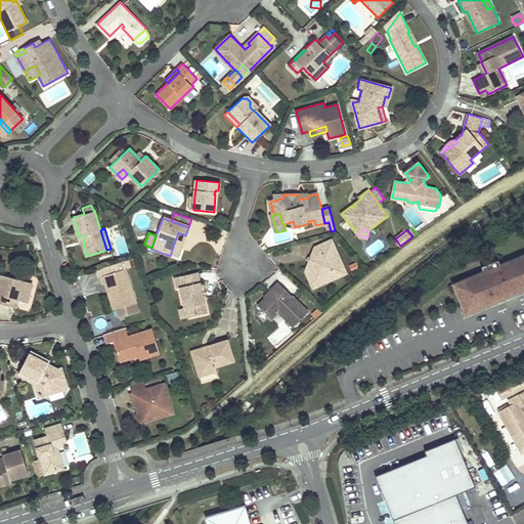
[(185,235),(178,232),(173,247),(180,250),(185,235)]
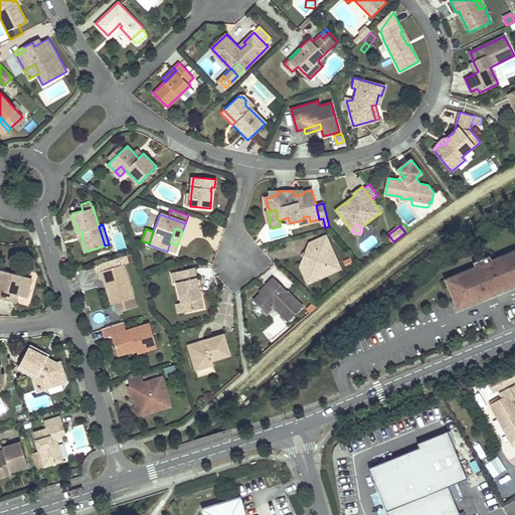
[(339,269),(325,236),(310,242),(300,267),(308,269),(311,275),(316,273),(318,278),(339,269)]
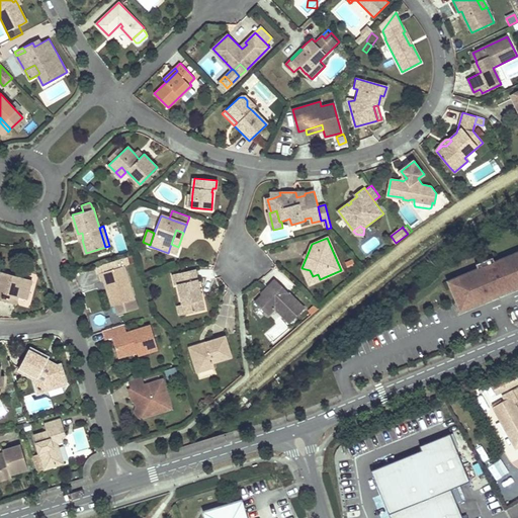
[(108,270),(99,273),(102,280),(104,280),(107,279),(110,288),(107,289),(112,305),(135,297),(121,258),(106,262),(108,270)]
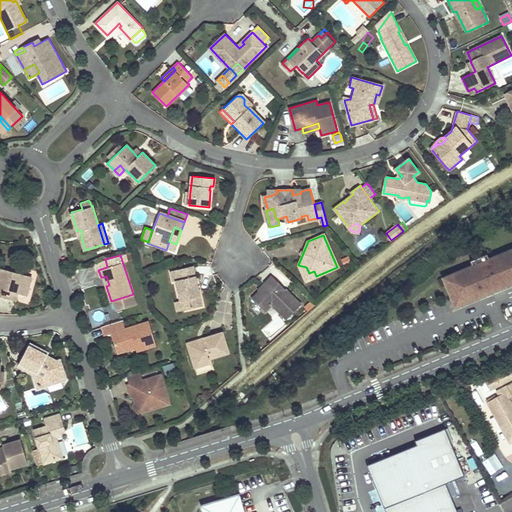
[(511,290),(511,255),(494,262),(492,258),(475,264),(477,269),(446,281),(458,311),(488,299),(487,297),(503,291),(504,293),(511,290)]
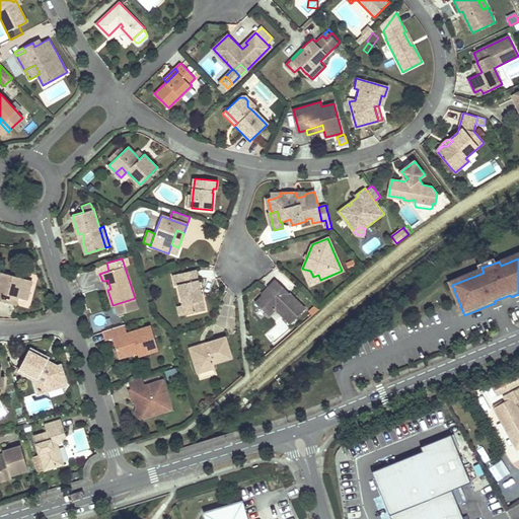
[(108,271),(106,263),(94,267),(96,275),(99,274),(108,271)]
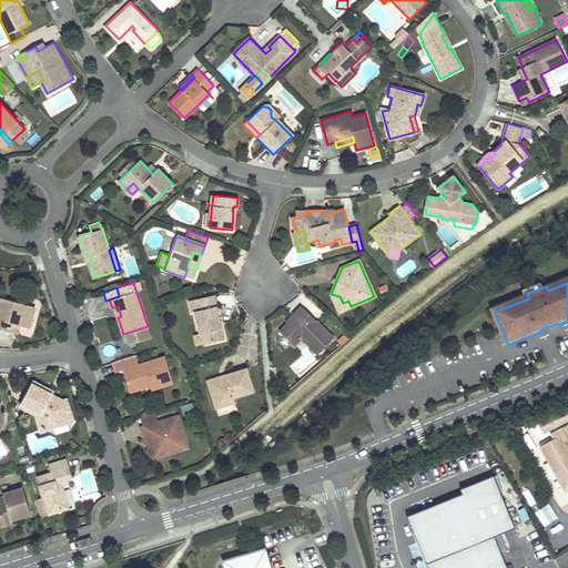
[(331,294),(338,312),(351,306),(348,301),(343,303),(340,296),(331,294)]
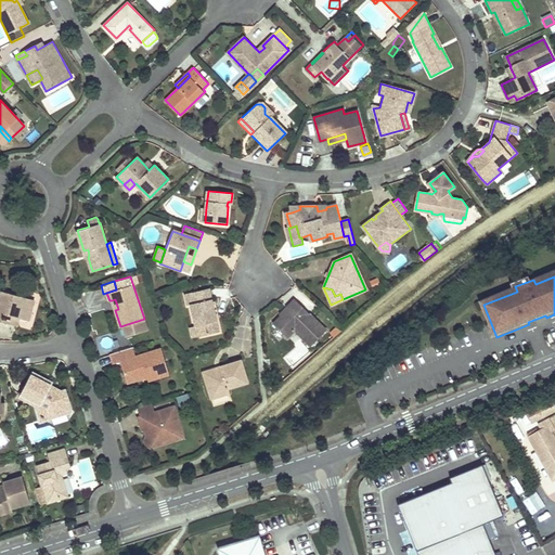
[(208,288),(183,294),(185,305),(190,304),(194,326),(196,336),(217,332),(211,305),(208,288)]
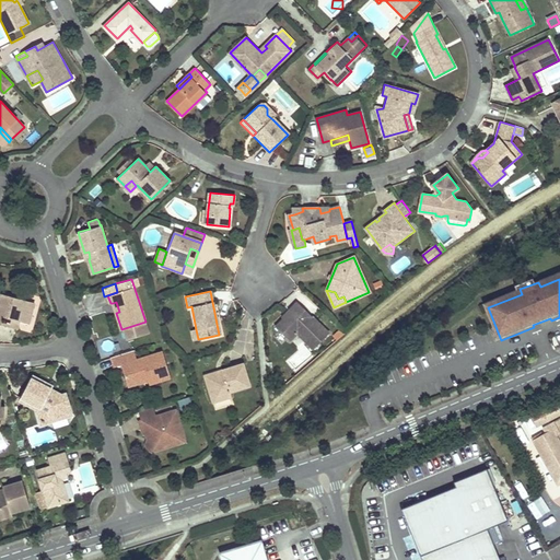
[(0,324),(1,325),(3,317),(19,321),(28,324),(34,302),(0,292),(0,324)]
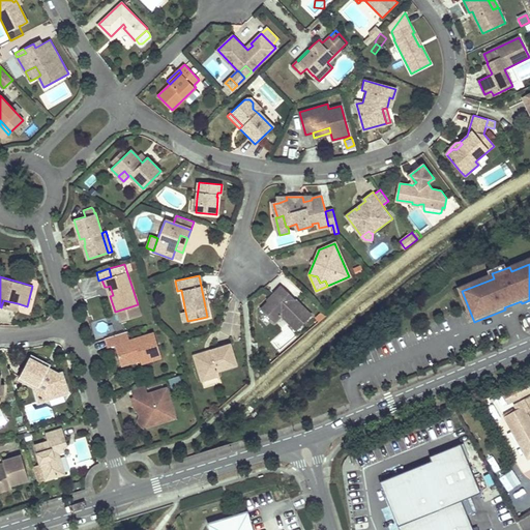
[(311,316),(282,285),(275,291),(277,293),(268,302),(267,301),(260,308),(273,322),(282,315),(296,330),(311,316)]
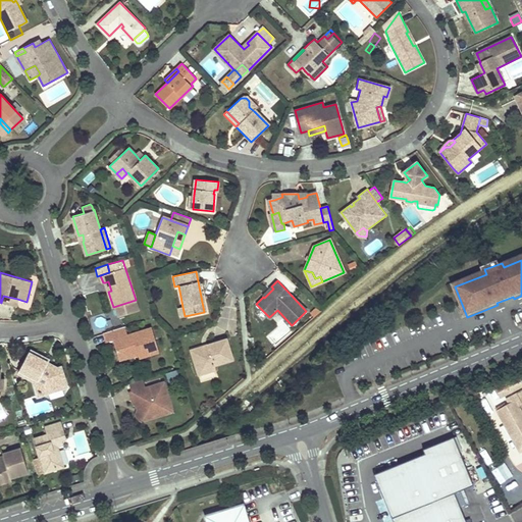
[(273,289),(271,286),(262,296),(263,297),(264,298),(273,289)]
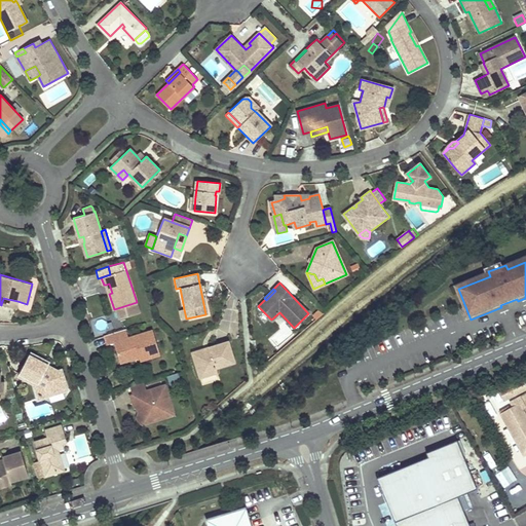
[(17,301),(3,298),(1,305),(15,308),(17,301)]
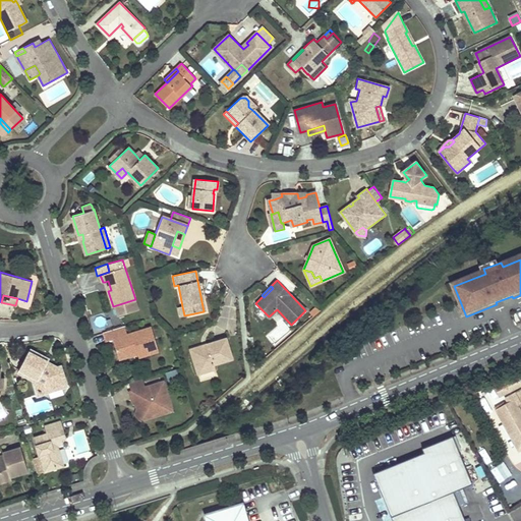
[(497,304),(513,298),(512,296),(496,302),(497,304)]
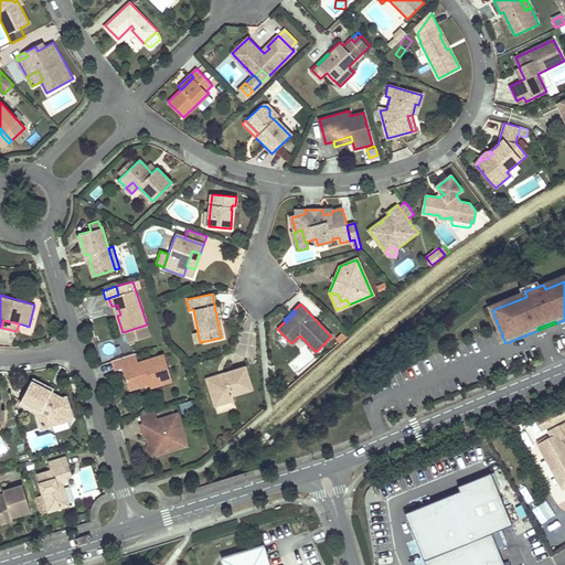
[(33,328),(21,326),(20,333),(32,336),(33,328)]
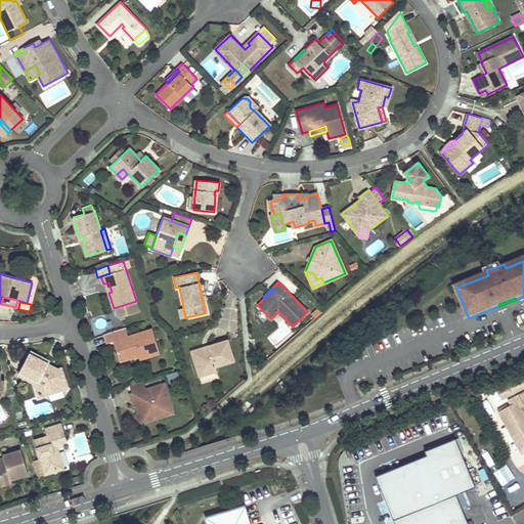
[(128,336),(126,328),(103,334),(106,343),(113,341),(120,361),(134,357),(133,355),(138,354),(138,356),(139,359),(159,352),(151,329),(128,336)]
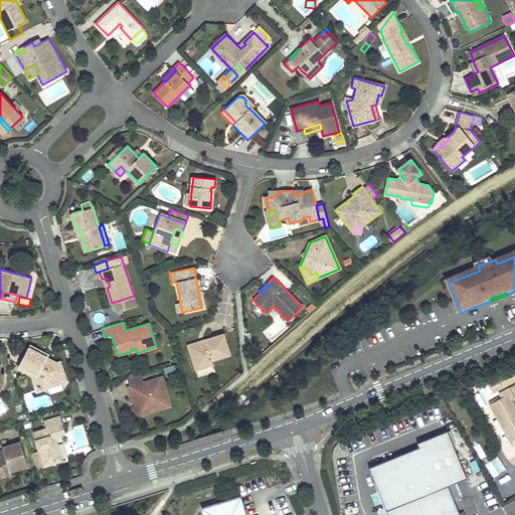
[(228,356),(222,335),(203,341),(204,344),(187,349),(194,371),(211,366),(210,362),(228,356)]
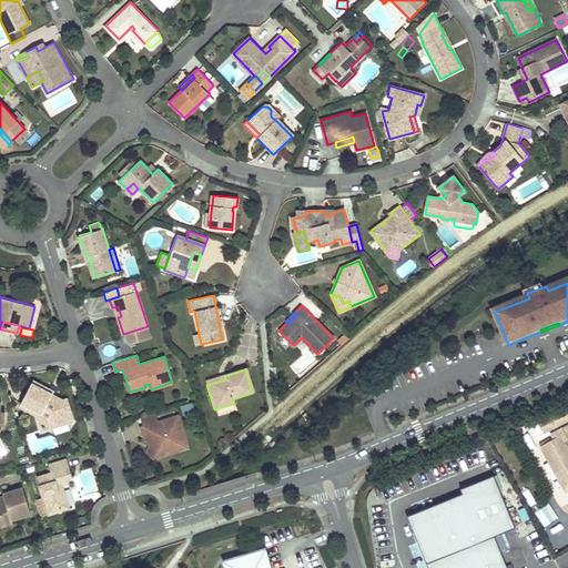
[(224,376),(205,382),(206,385),(225,379),(224,376)]
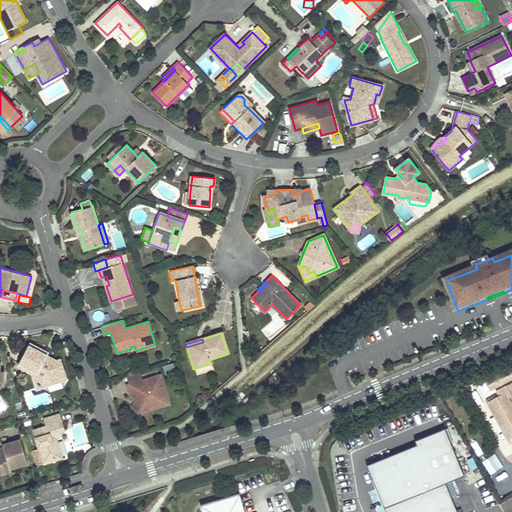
[(47,352),(31,344),(20,366),(36,375),(35,377),(37,383),(43,386),(61,381),(59,372),(63,371),(60,359),(56,360),(52,361),(47,358),(48,356),(46,355),(47,352)]
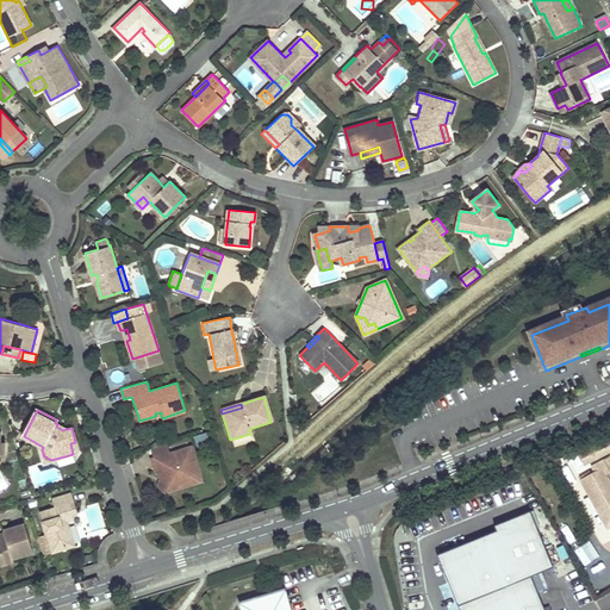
[(167,453),(165,444),(149,449),(151,458),(167,453)]
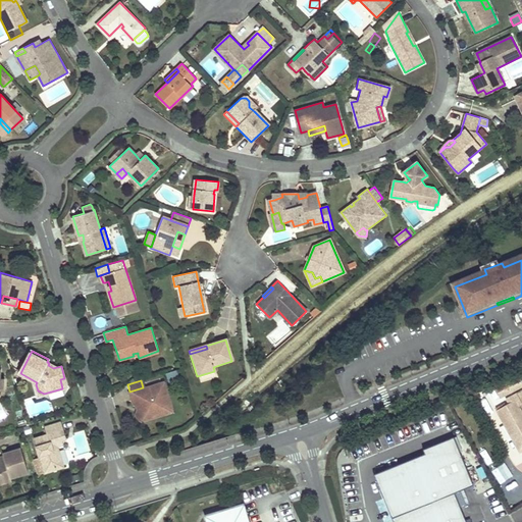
[(168,405),(162,382),(143,387),(129,392),(127,393),(131,402),(134,401),(136,408),(136,409),(139,408),(140,413),(138,415),(140,421),(156,416),(155,411),(162,409),(162,407),(168,405)]
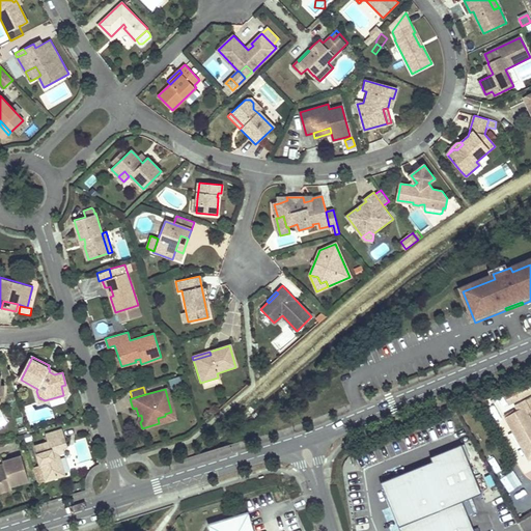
[(530,458),(530,457),(530,418),(529,414),(530,412),(530,396),(522,401),(516,404),(520,410),(506,417),(530,458)]
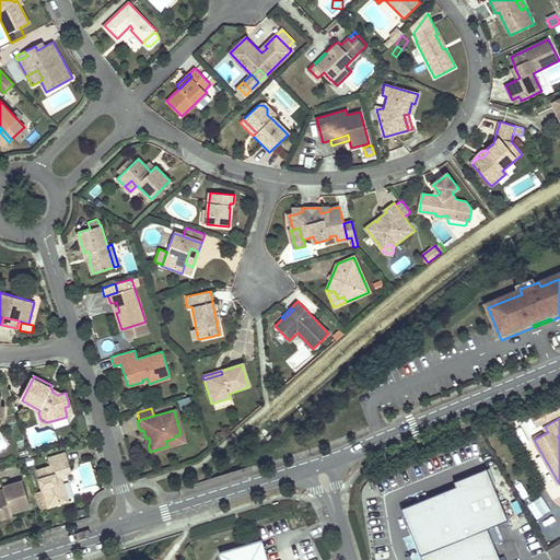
[(184,442),(181,434),(174,436),(174,439),(166,441),(167,446),(184,442)]
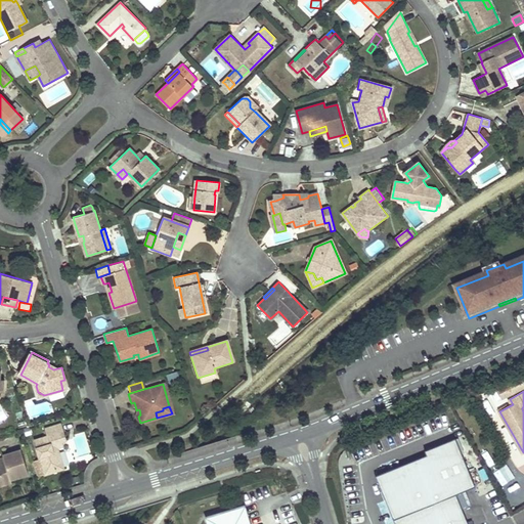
[(67,441),(61,424),(44,429),(46,436),(35,440),(34,440),(40,460),(34,461),(38,477),(45,475),(63,469),(57,449),(56,444),(62,442),(67,441)]
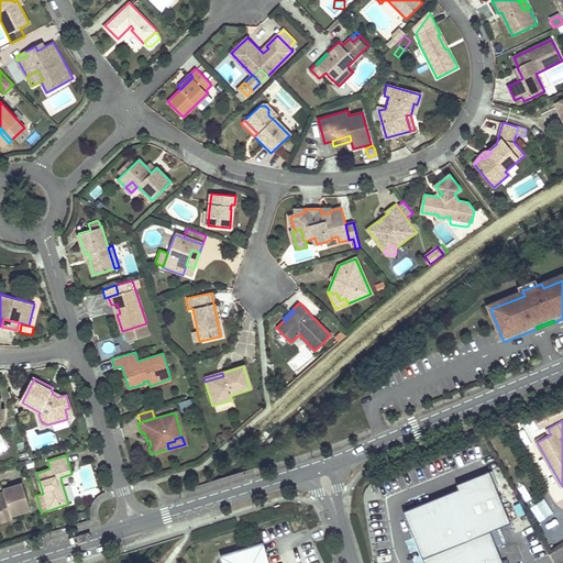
[(88,465),(80,468),(84,476),(92,473),(88,465)]
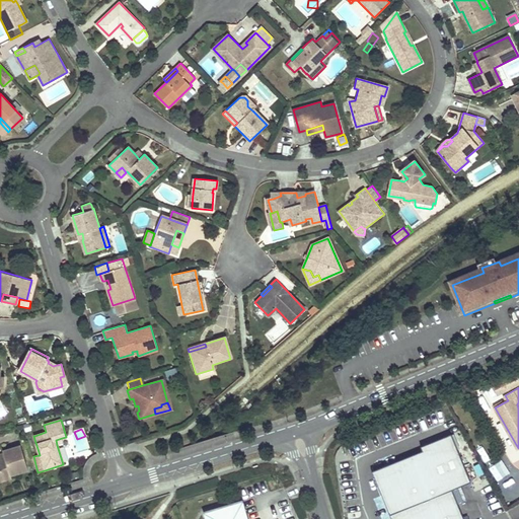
[(462,518),(451,491),(470,484),(451,435),(421,447),(423,451),(372,471),(390,518),(462,518)]
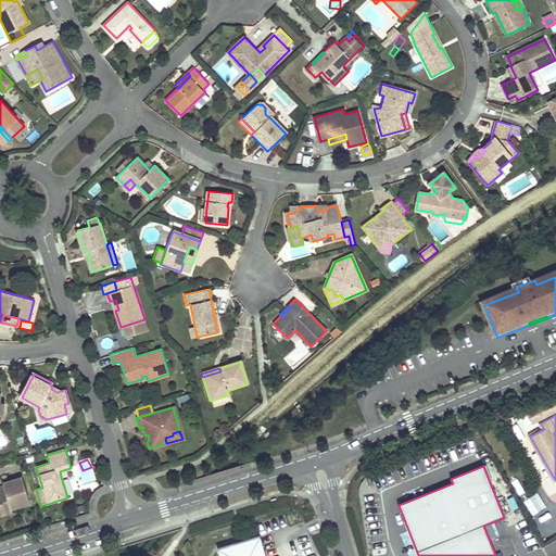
[(30,504),(22,477),(2,483),(3,484),(4,489),(0,489),(0,516),(12,513),(11,509),(30,504)]
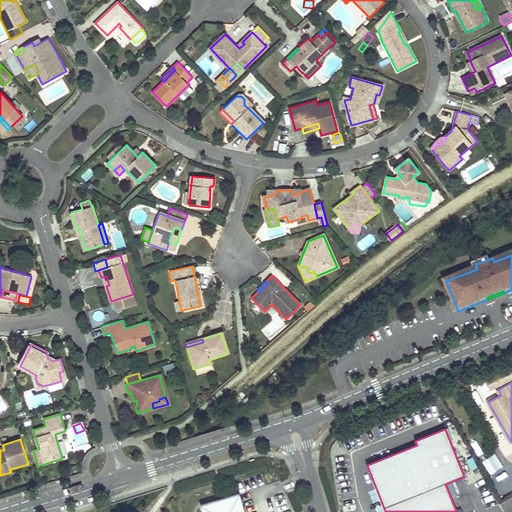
[(495,455),(483,463),(491,476),(503,468),(495,455)]
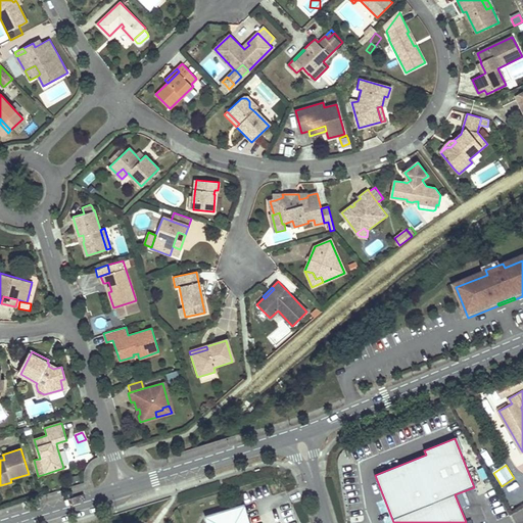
[(246,522),(242,509),(239,510),(238,508),(229,510),(230,513),(227,514),(226,513),(223,514),(223,515),(219,517),(218,513),(209,518),(209,519),(205,520),(206,522),(246,522)]
